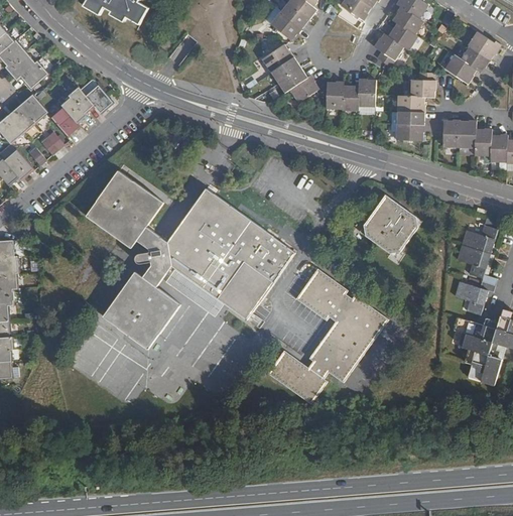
[(138,1),(138,0),(84,0),(82,4),(98,14),(101,9),(122,22),(126,16),(138,23),(148,7),(138,1)]
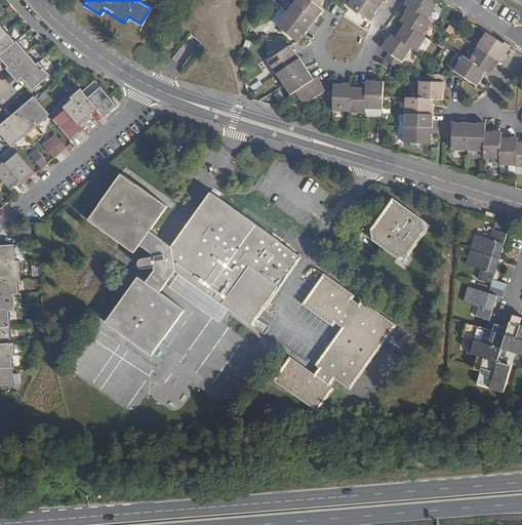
[(317,6),(309,0),(295,0),(292,4),(312,19),(320,9),(317,6)]
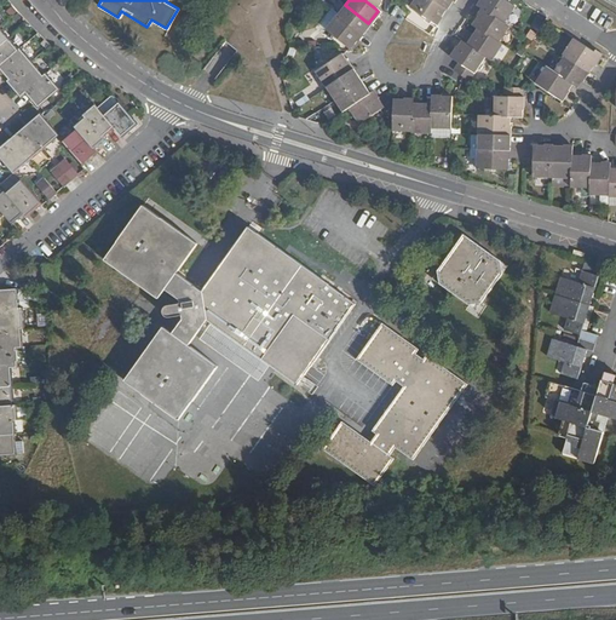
[(431,0),(410,0),(407,6),(433,24),(444,9),(431,0)]
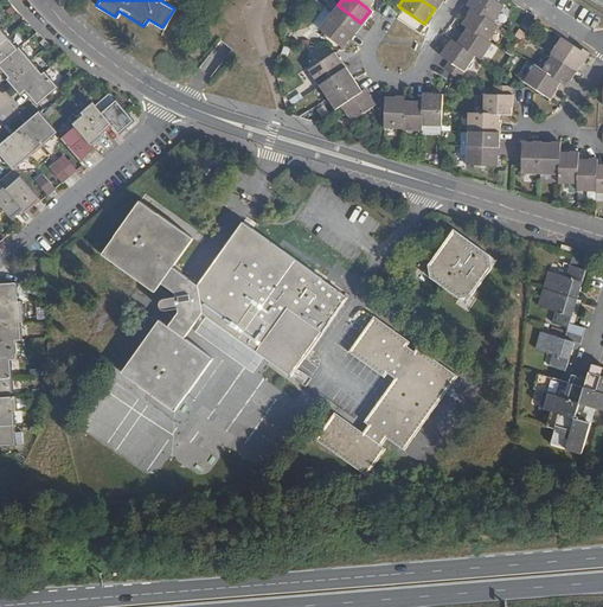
[(492,23),(502,6),(492,0),(468,0),(466,5),(469,7),(492,23)]
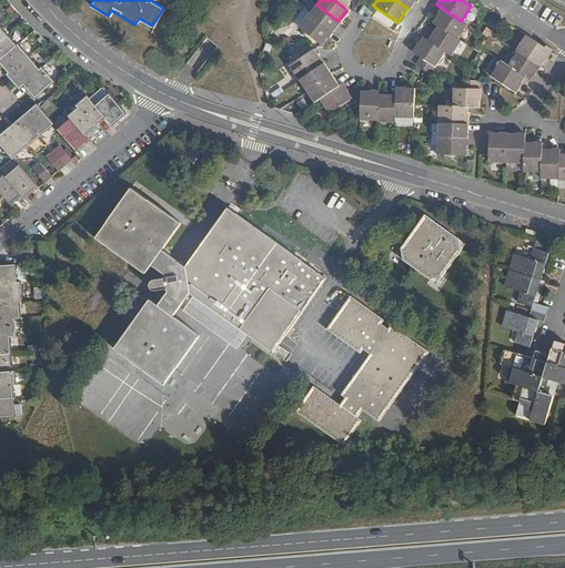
[(564,0),(546,0),(564,9),(564,0)]
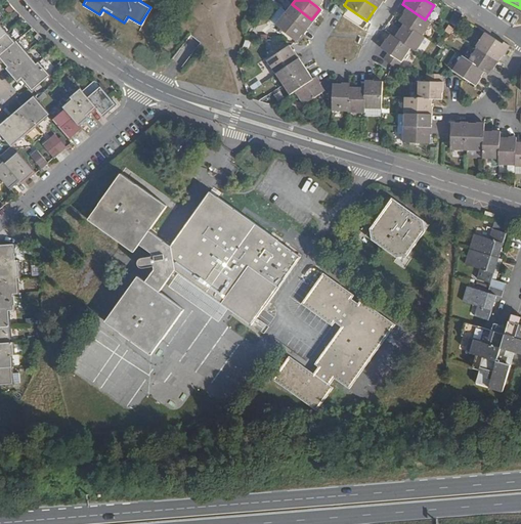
[(311,19),(292,4),(285,12),(304,28),(311,19)]
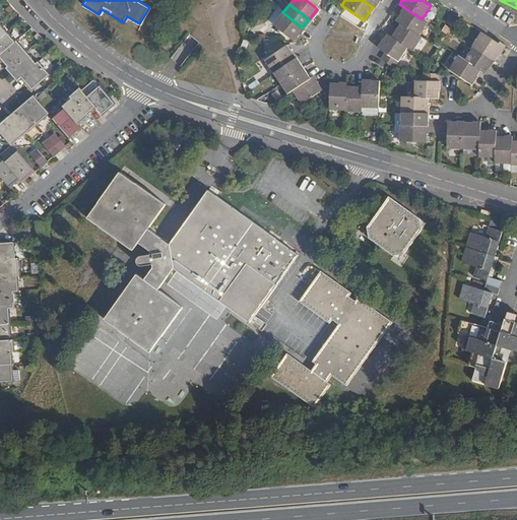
[(422,19),(402,6),(397,13),(398,13),(393,20),(397,23),(415,36),(425,21),(422,19)]
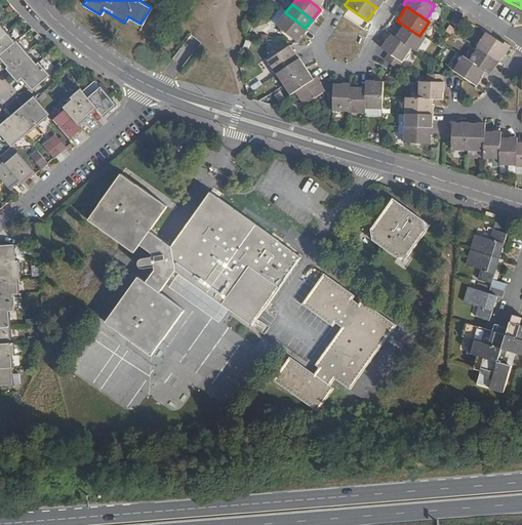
[(295,40),(305,28),(285,12),(284,11),(274,24),(295,40)]
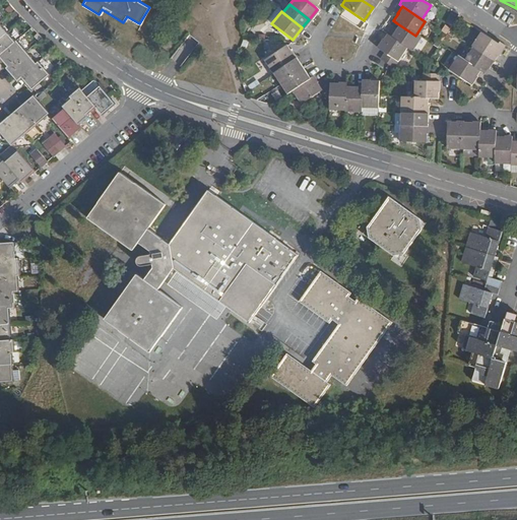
[(415,36),(397,23),(389,36),(405,47),(408,49),(416,37),(415,36)]
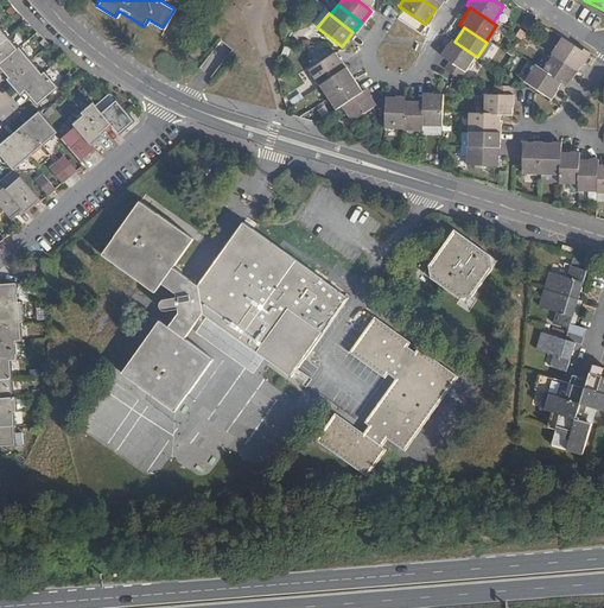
[(0,61),(17,46),(8,37),(0,43),(0,61)]
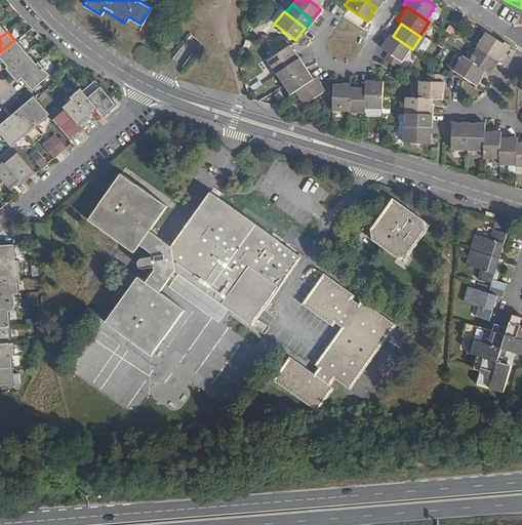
[(497,61),(507,47),(484,32),(475,46),(477,47),(497,61)]
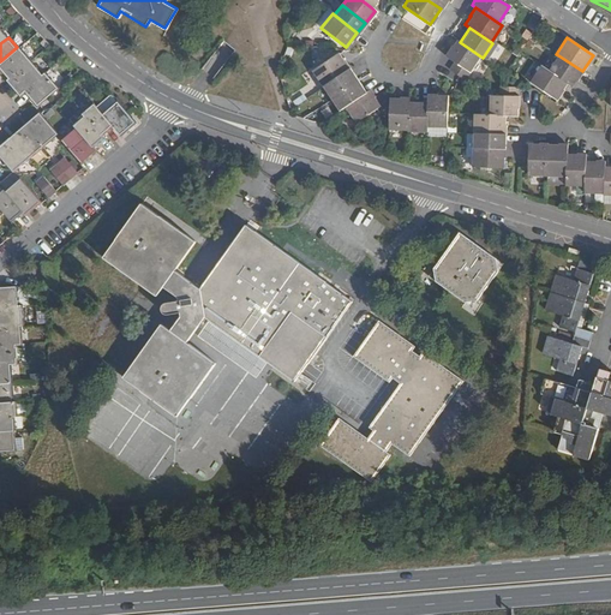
[(462,79),(479,55),(460,42),(455,40),(444,55),(453,61),(447,69),(462,79)]
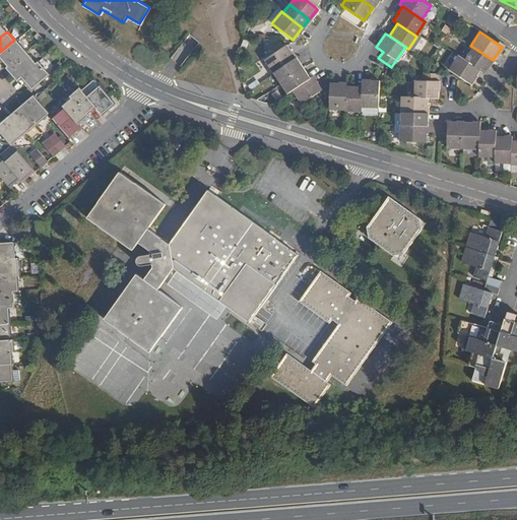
[(0,61),(5,67),(25,50),(16,39),(14,40),(0,52),(0,61)]
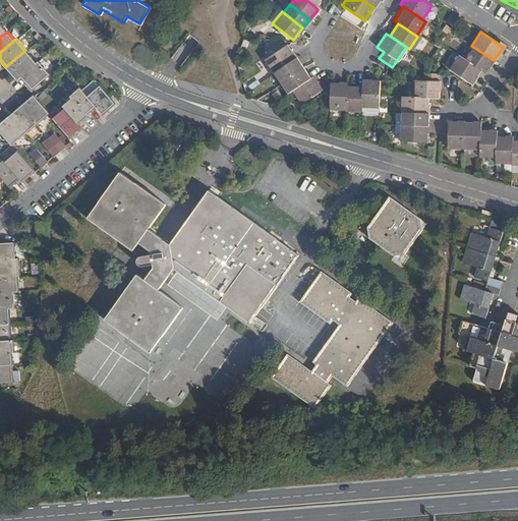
[(275,72),(295,59),(286,45),(264,58),(273,73),(275,72)]
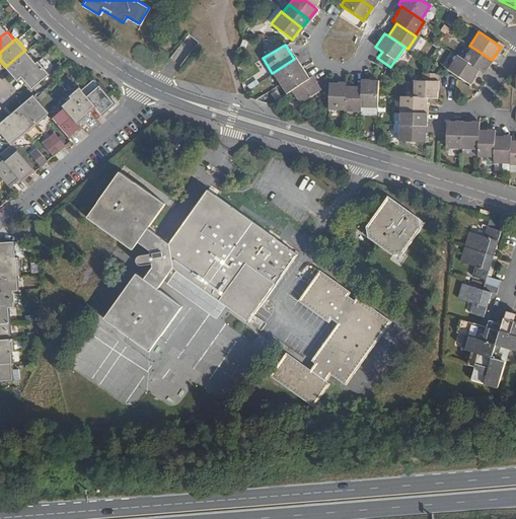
[(486,68),(492,60),(471,47),(461,61),(477,71),(481,73),(485,68),(486,68)]
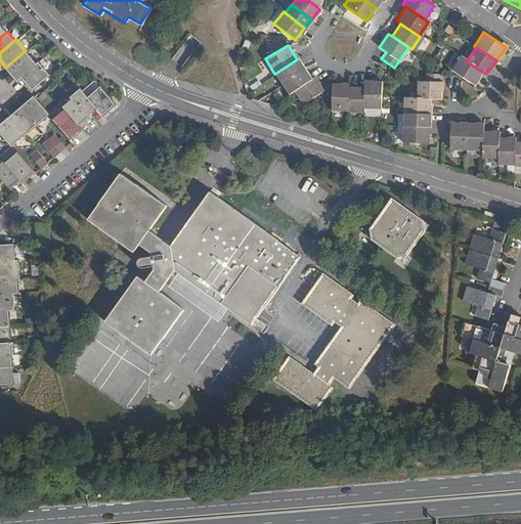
[(19,77),(37,62),(26,50),(5,68),(15,80),(19,77)]
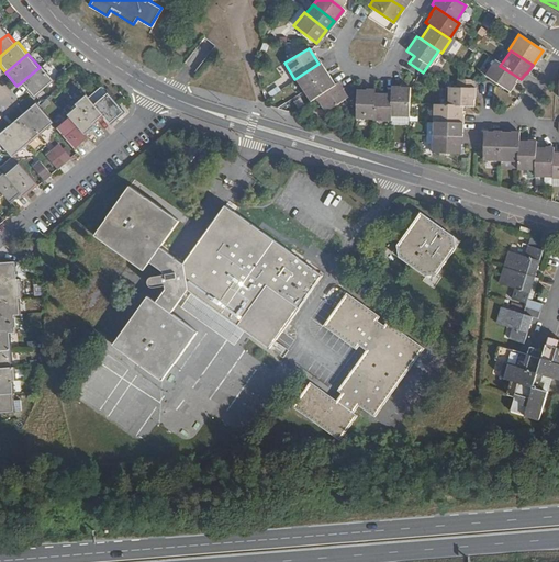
[(507,91),(517,77),(500,66),(493,62),(483,76),(507,91)]
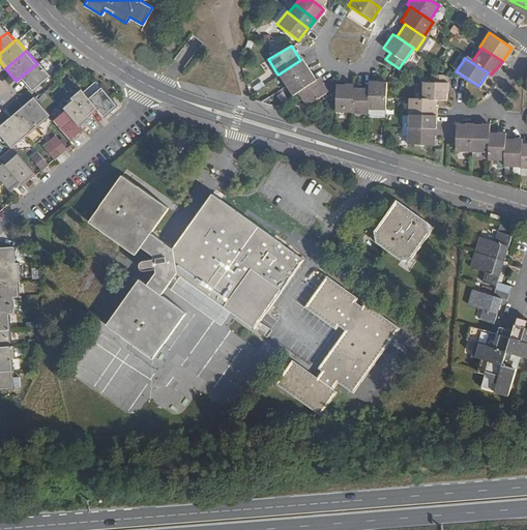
[(286,83),(306,69),(300,60),(280,74),(286,83)]
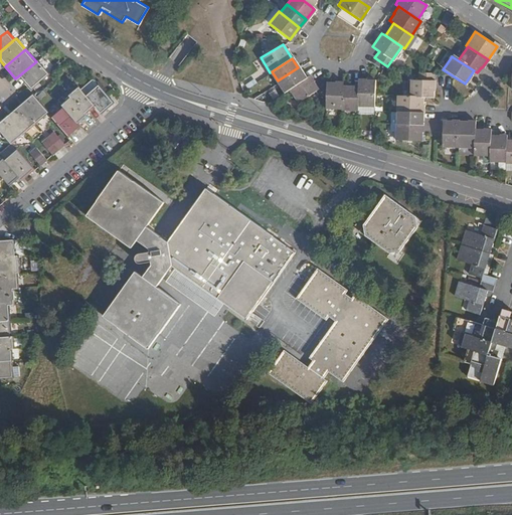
[(29,87),(48,71),(38,59),(36,61),(19,75),(29,87)]
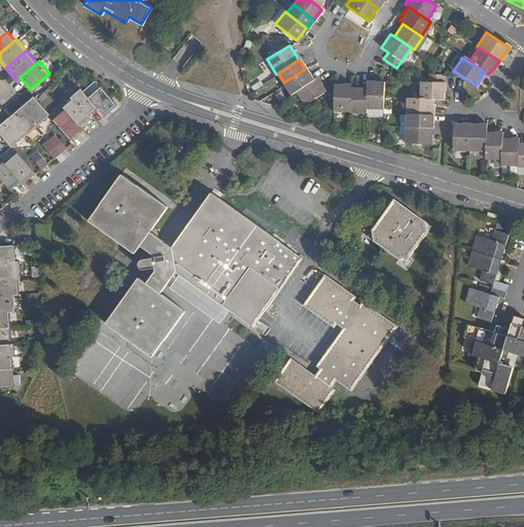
[(295,89),(311,79),(305,69),(284,82),(290,93),(295,89)]
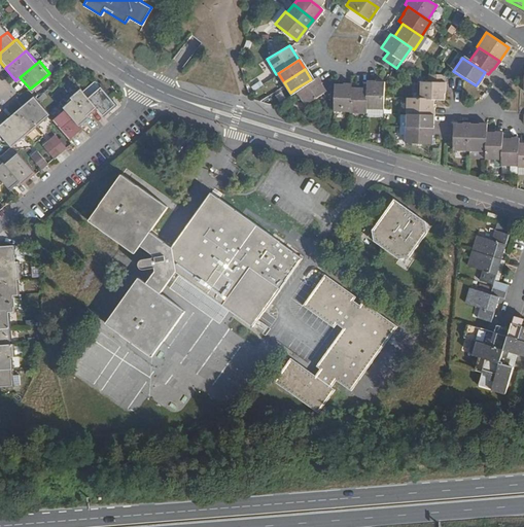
[(442,99),(442,88),(443,74),(427,74),(427,82),(418,81),(418,98),(431,98),(442,99)]
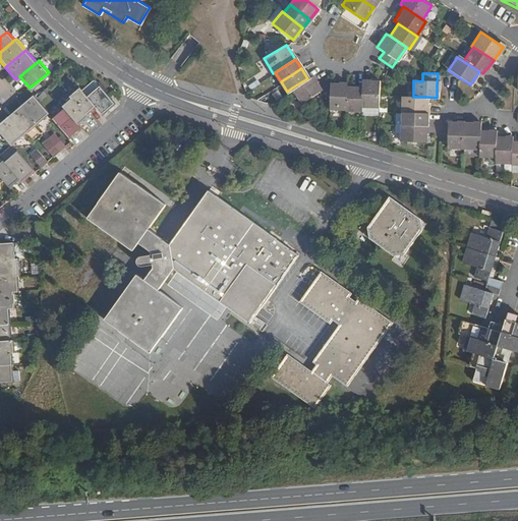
[(301,103),(321,90),(311,75),(307,78),(292,88),(301,103)]
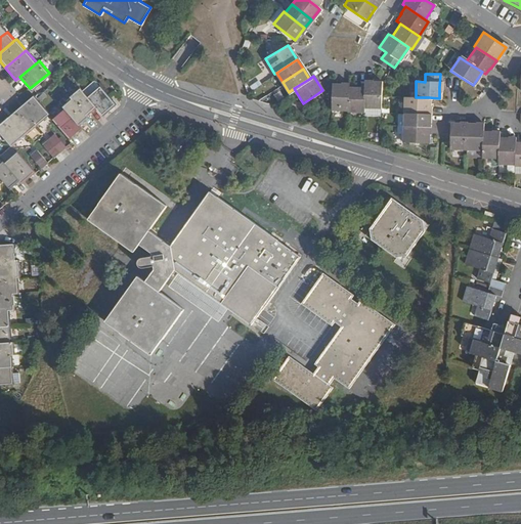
[(380,110),(381,82),(364,81),(363,88),(363,108),(380,110)]
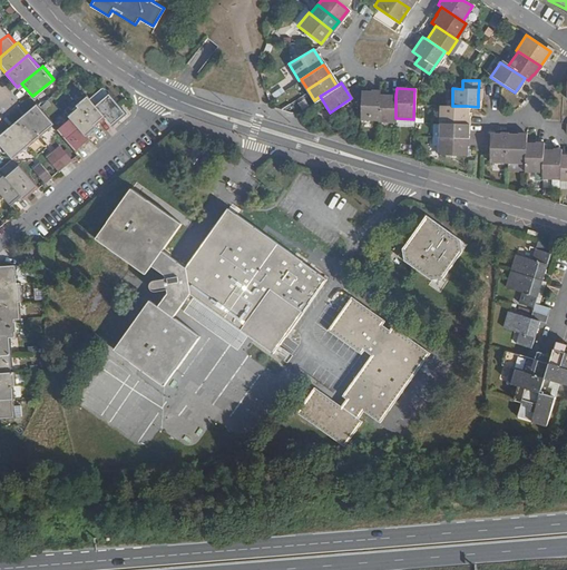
[(378,121),(378,95),(379,91),(360,90),(360,120),(378,121)]
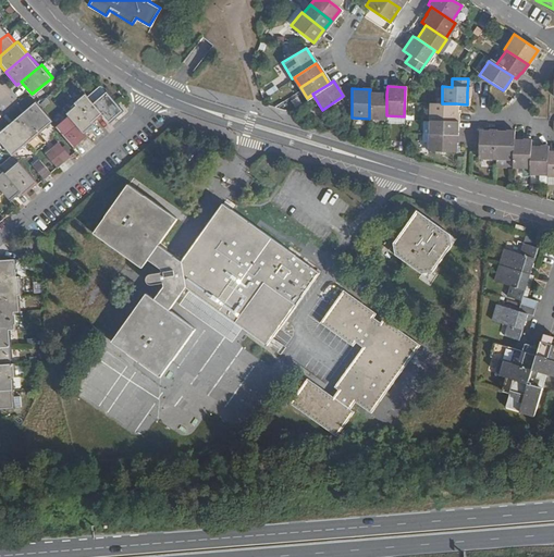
[(122,109),(106,90),(91,101),(101,112),(108,120),(122,109)]
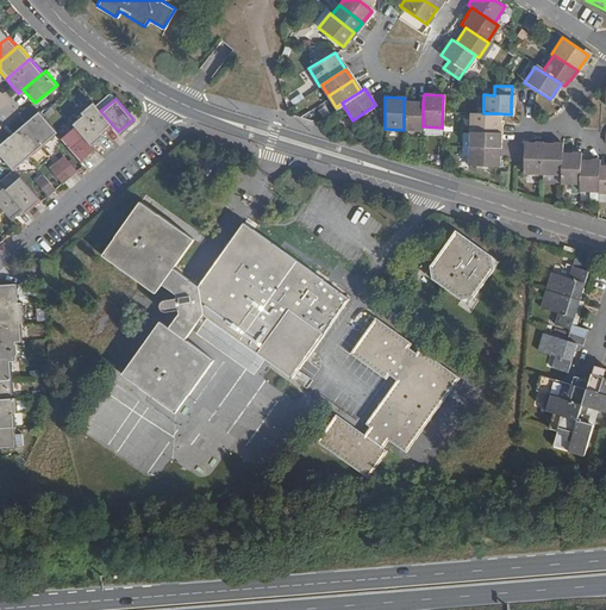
[(111,123),(100,111),(92,101),(82,111),(83,112),(100,132),(111,123)]
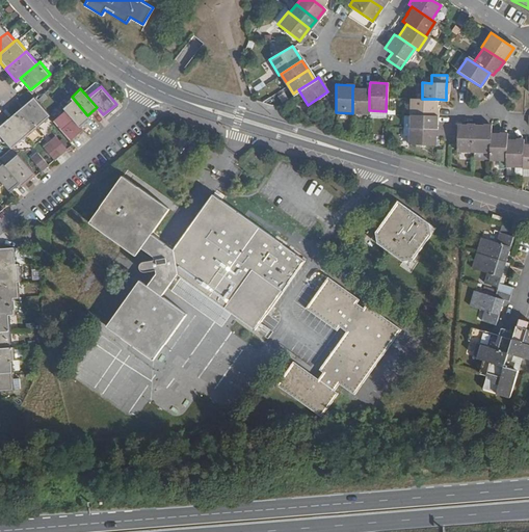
[(369,110),(369,89),(352,88),(352,113),(369,113),(369,110)]
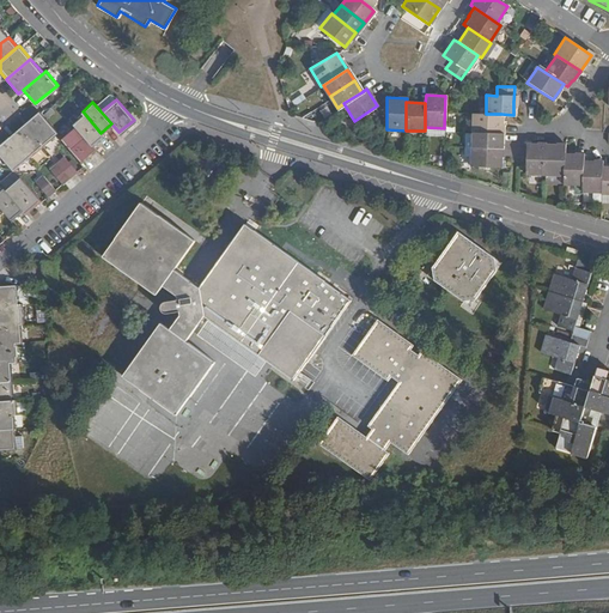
[(56,133),(42,115),(38,110),(24,123),(42,145),(56,133)]
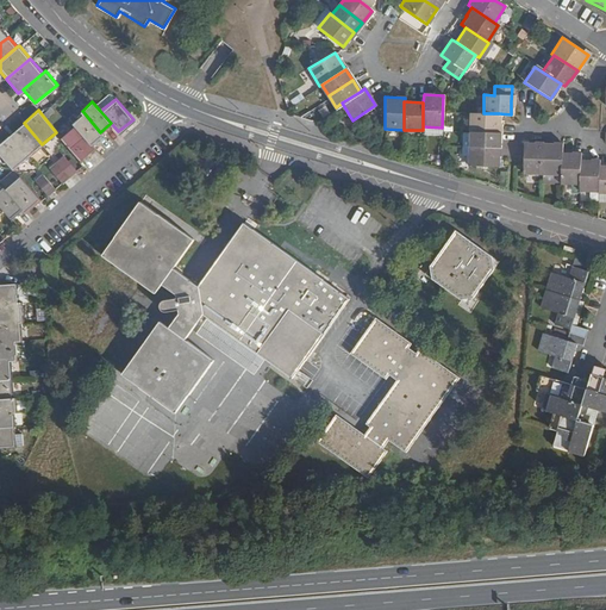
[(100,132),(83,112),(73,122),(75,125),(92,144),(97,139),(95,139),(101,135),(100,132)]
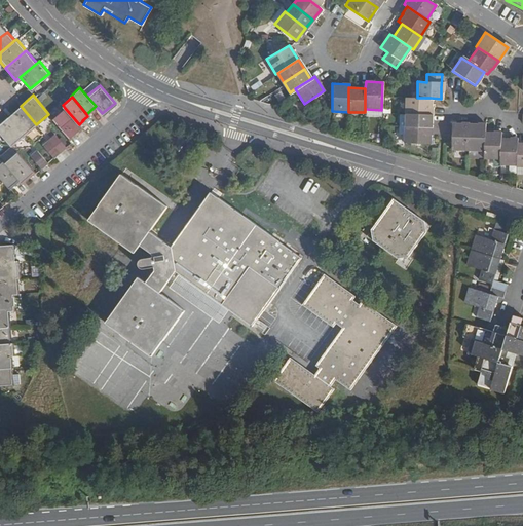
[(432,114),(433,107),(431,106),(431,98),(417,98),(404,97),(403,113),(405,113),(431,114),(432,114)]
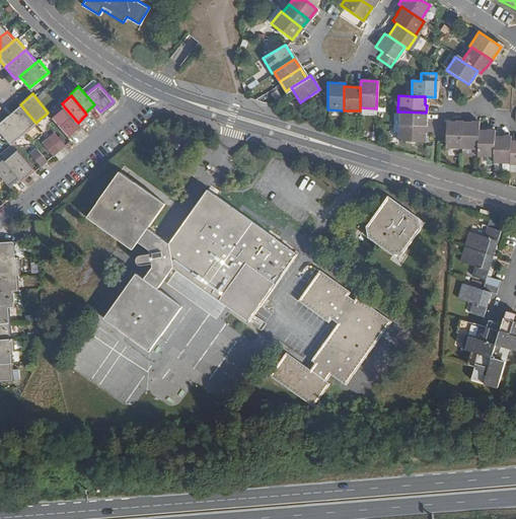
[(35,123),(20,104),(8,115),(23,133),(35,123)]
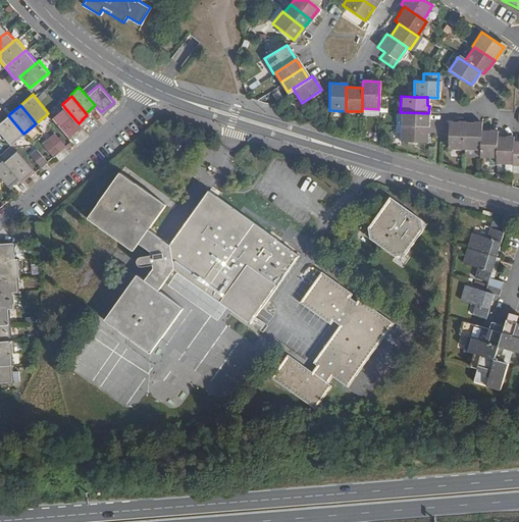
[(79,123),(64,107),(52,117),(68,138),(82,126),(79,123)]
